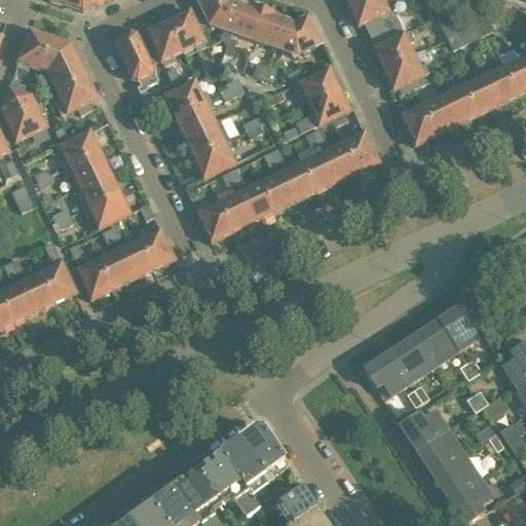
[(91,0),(65,0),(63,6),(77,11),(76,12),(82,14),(96,8),(95,7),(91,0)]
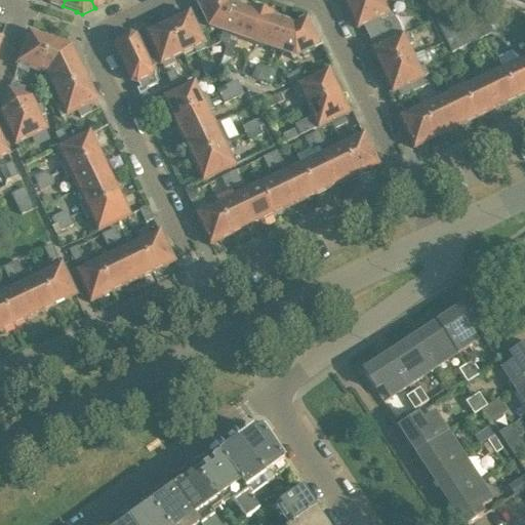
[(209,28),(212,29),(224,32),(228,19),(224,12),(219,13),(213,0),(204,0),(198,3),(204,16),(209,28)]
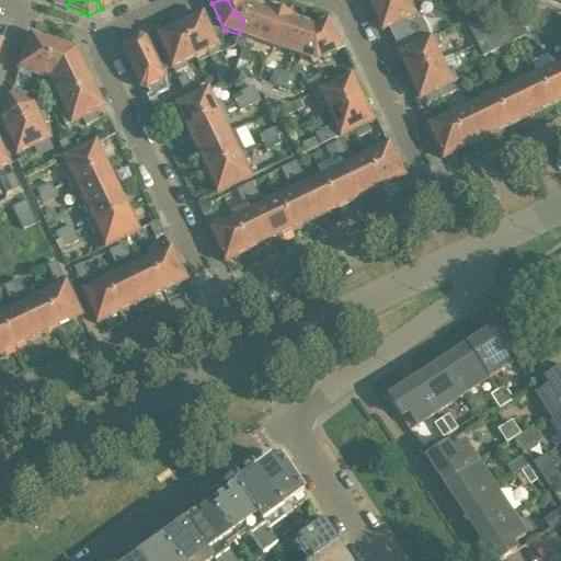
[(243,21),(239,34),(236,45),(242,47),(242,46),(243,46),(258,7),(247,3),(244,0),(228,0),(235,14),(239,13),(243,21)]
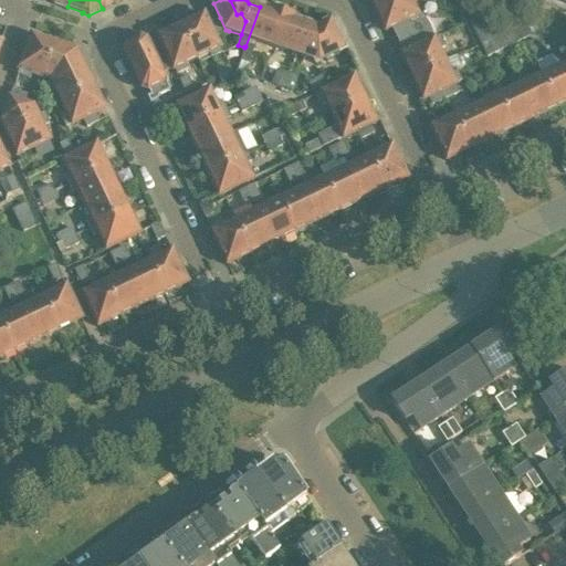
[(428,4),(416,0),(370,0),(386,31),(391,28),(408,20),(410,24),(423,18),(423,19),(432,14),(428,4)]
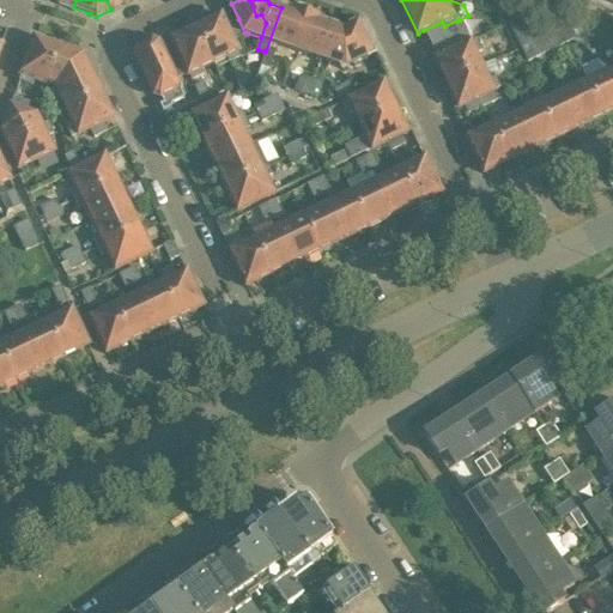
[(307,16),(281,7),(266,50),(274,54),(274,55),(275,56),(280,44),(295,49),(307,16)]
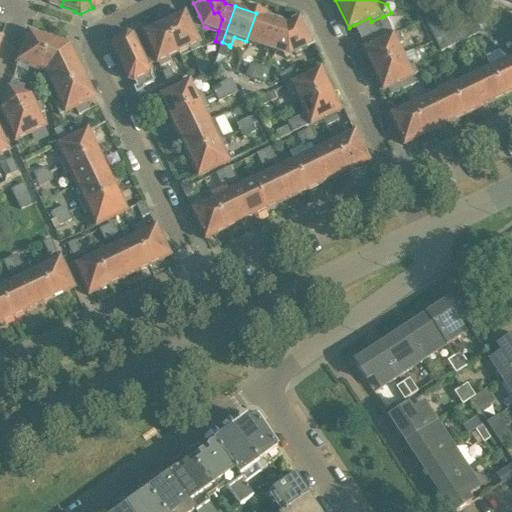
[(184,13),(164,23),(177,52),(188,47),(190,53),(201,48),(199,45),(194,34),(188,22),(184,13)]
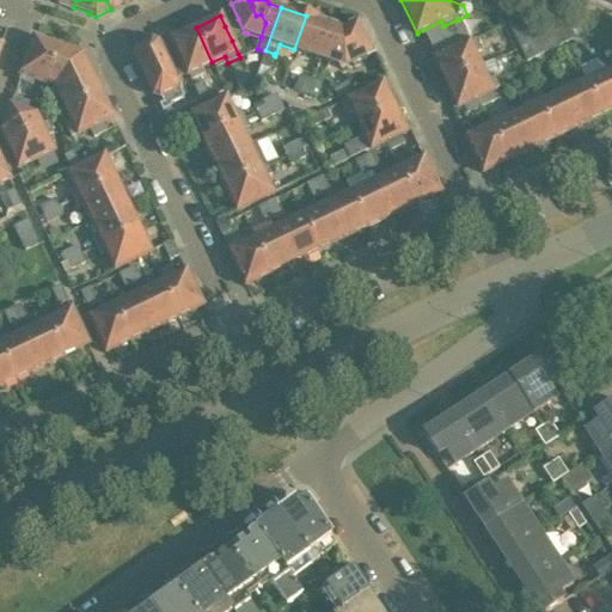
[(294,49),(320,59),(331,25),(319,20),(306,16),(294,49)]
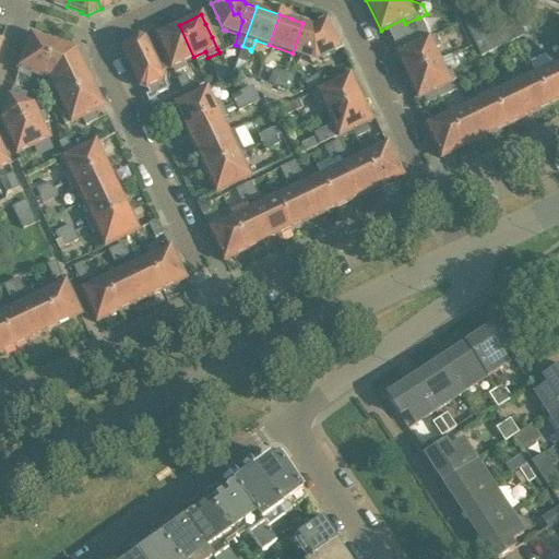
[(436,32),(427,14),(418,19),(418,18),(405,24),(403,20),(387,27),(399,52),(428,39),(427,36),(436,32)]
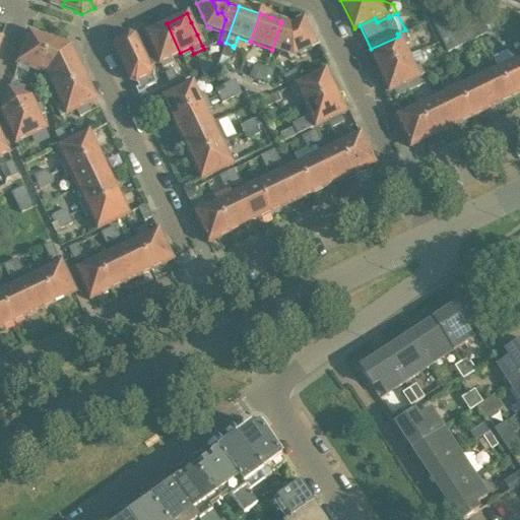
[(435,26),(448,19),(445,13),(432,19),(432,21),(435,26)]
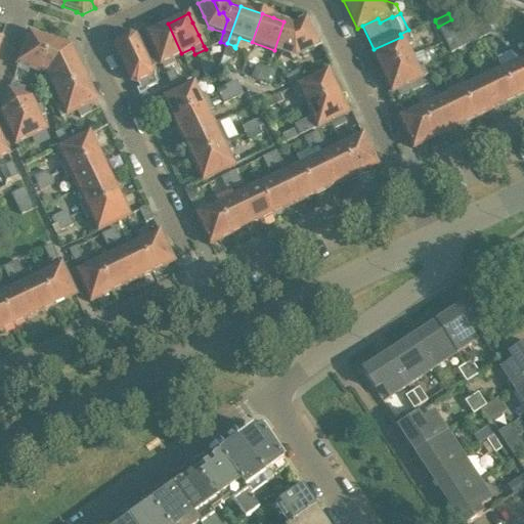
[(192,23),(199,35),(204,33),(212,29),(209,28),(204,16),(192,23)]
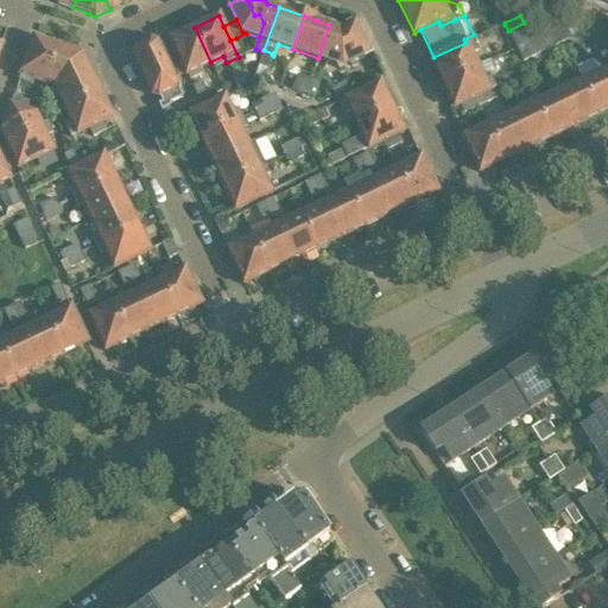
[(341,29),(329,25),(318,58),(327,61),(331,46),(340,42),(342,46),(362,37),(355,21),(341,29)]
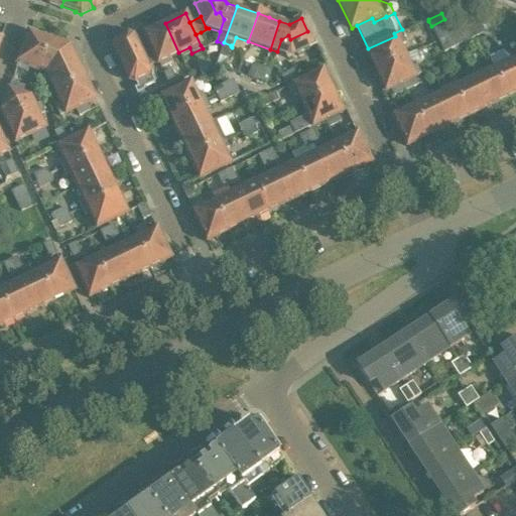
[(431,26),(434,32),(447,26),(444,19),(431,26)]
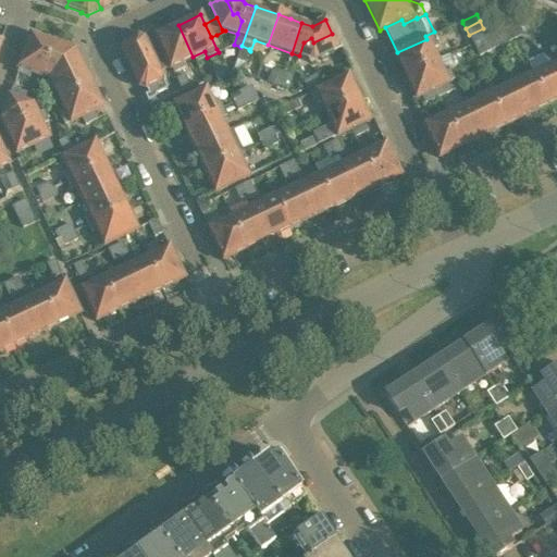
[(516,21),(508,25),(516,38),(522,35),(516,21)]
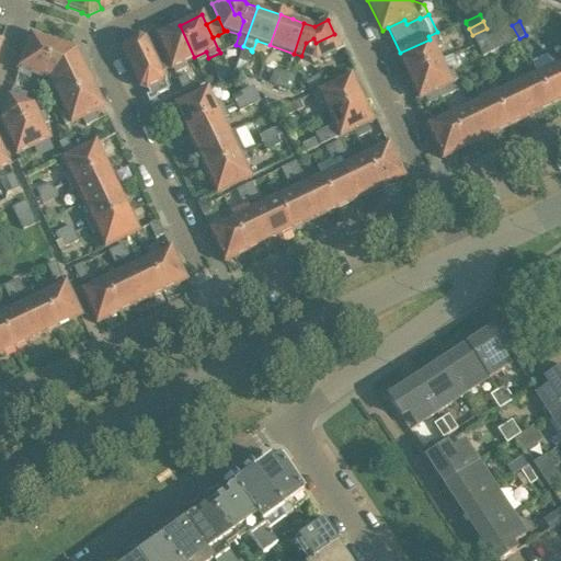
[(183,63),(194,57),(180,25),(157,36),(172,68),(175,75),(186,69),(183,63)]
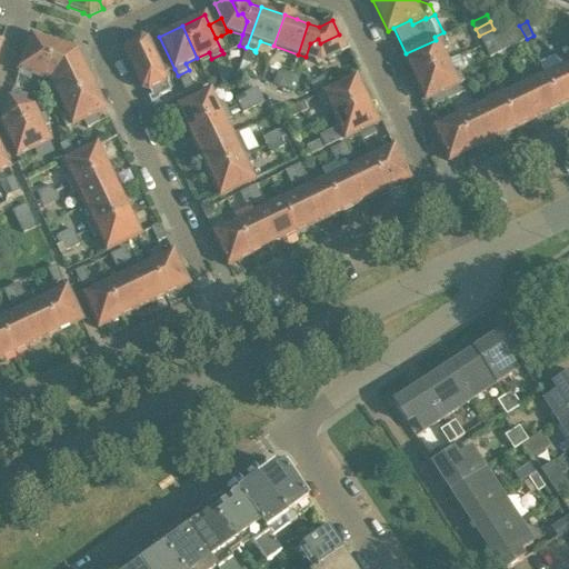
[(519,26),(512,29),(519,43),(527,39),(519,26)]
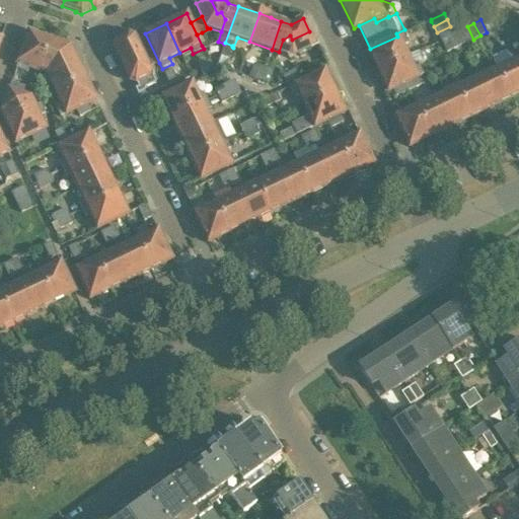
[(450,26),(437,32),(440,40),(447,36),(453,33),(450,26)]
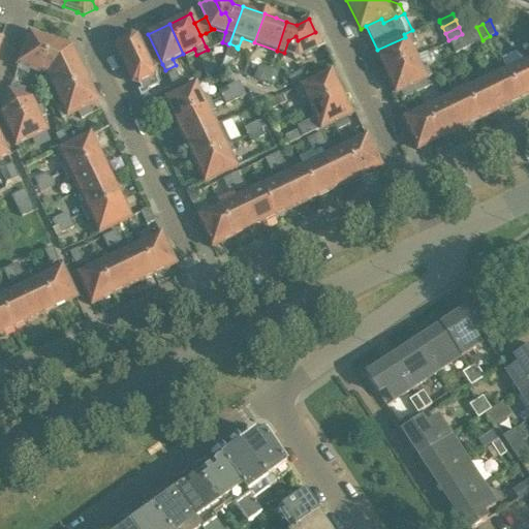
[(469,30),(475,43),(483,40),(476,27),(469,30)]
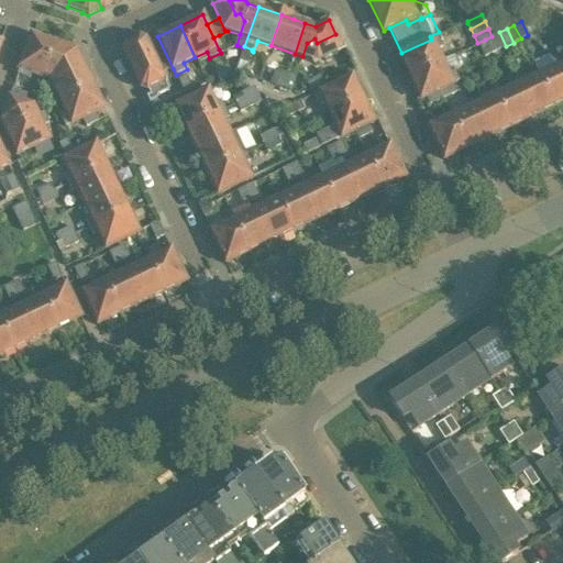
[(492,35),(499,50),(506,46),(499,32),(492,35)]
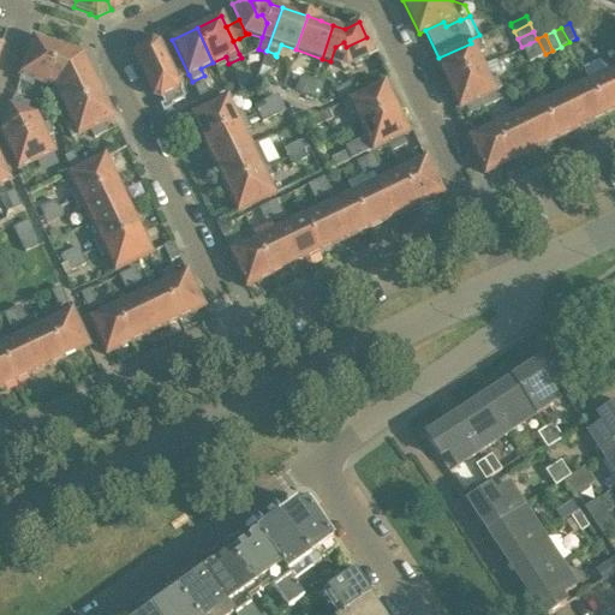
[(375,54),(366,37),(346,47),(344,42),(335,47),(330,61),(346,67),(375,54)]
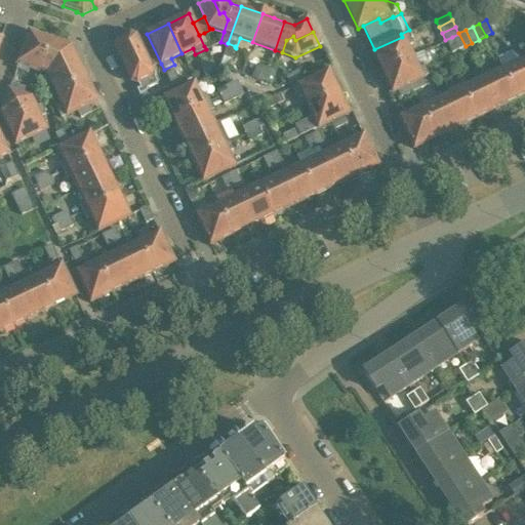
[(458,33),(458,34),(452,37),(458,49),(466,46),(458,33)]
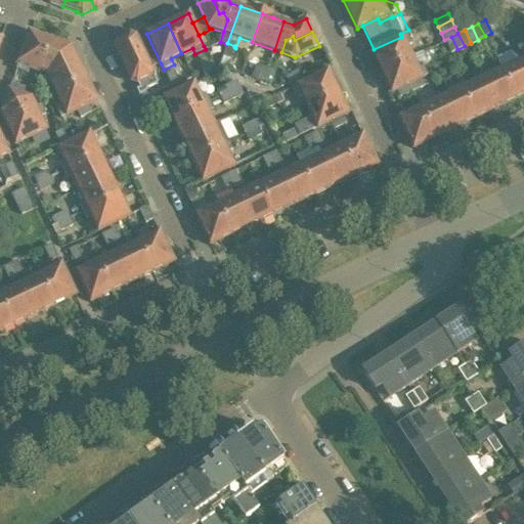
[(29,69),(40,72),(51,41),(29,34),(16,71),(27,75),(29,69)]
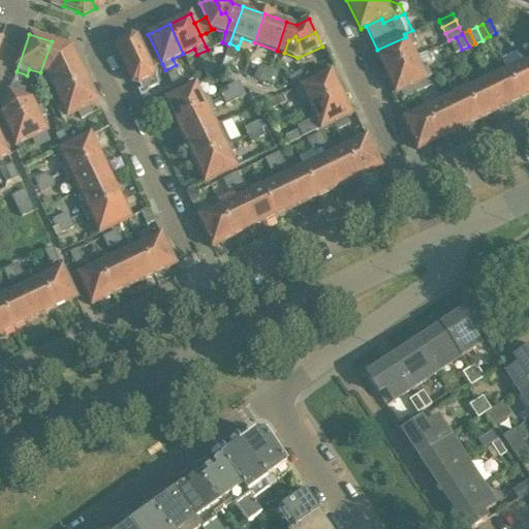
[(153,72),(151,68),(162,64),(148,34),(137,39),(136,37),(131,36),(118,42),(116,47),(132,83),(137,84),(151,78),(153,73),(153,72)]
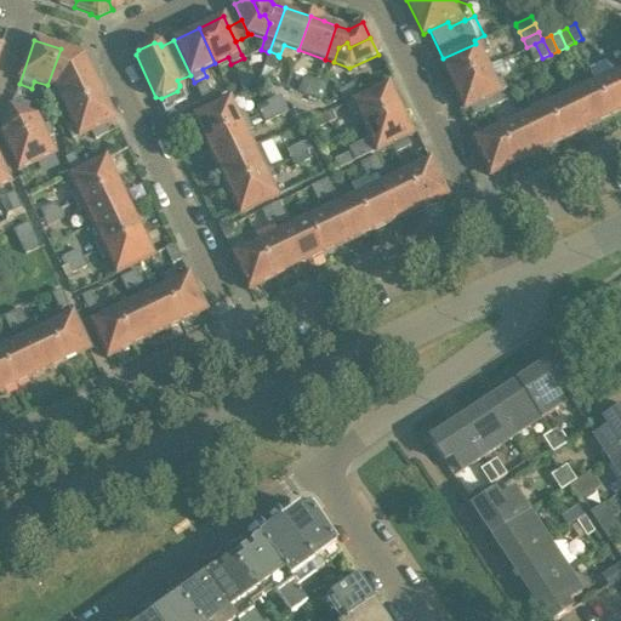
[(476,44),(443,58),(440,60),(453,85),(488,68),(482,56),(489,52),(483,40),(476,44)]
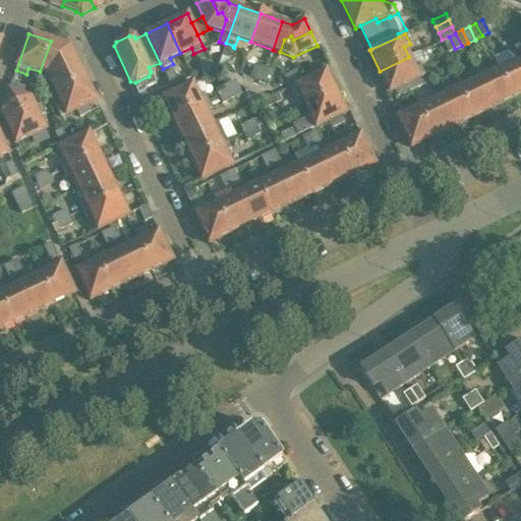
[(449,37),(442,40),(448,53),(455,49),(449,37)]
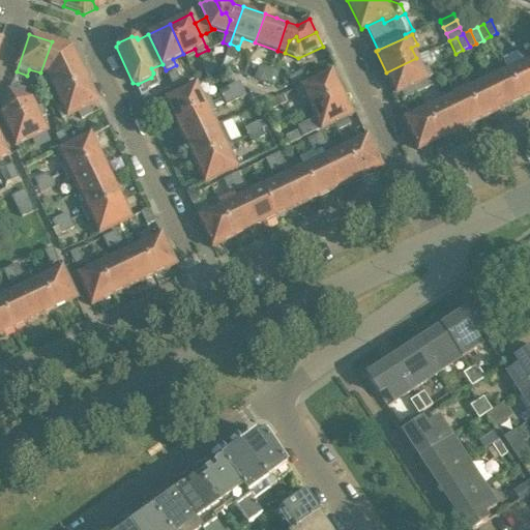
[(71,49),(52,41),(40,72),(48,76),(78,61),(71,49)]
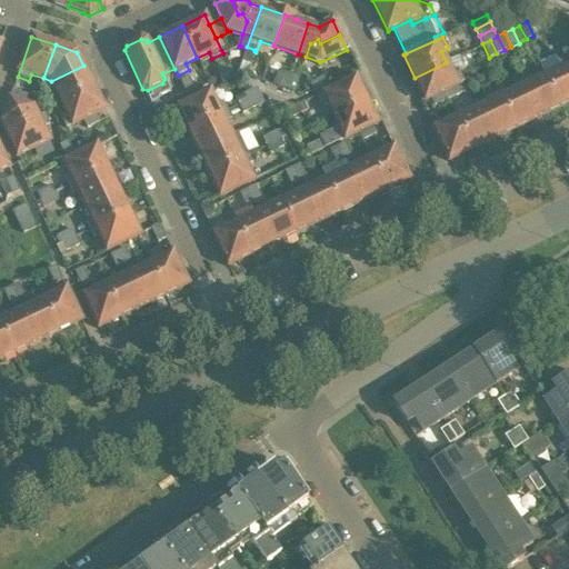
[(250,65),(255,51),(255,50),(247,47),(246,47),(246,48),(241,61),(250,65)]
